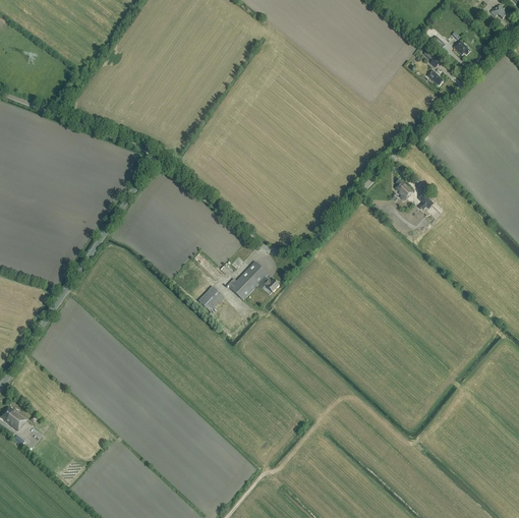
[(475,9),(482,2),(480,0),(478,0),(472,7),(475,9)]
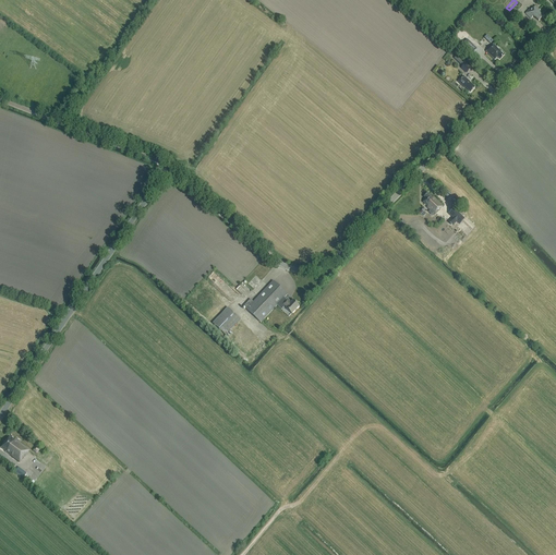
[(536,7),(536,5),(533,2),(529,8),(528,5),(523,10),(529,15),(531,12),(536,17),(542,12),(536,7)]
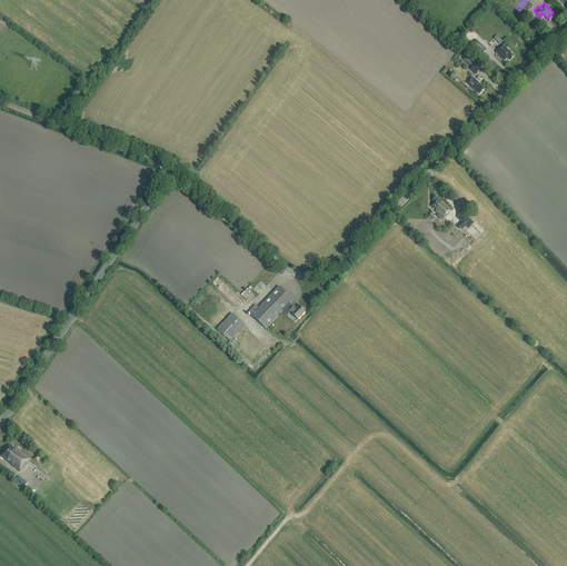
[(474,38),(468,43),(478,53),(484,47),(474,38)]
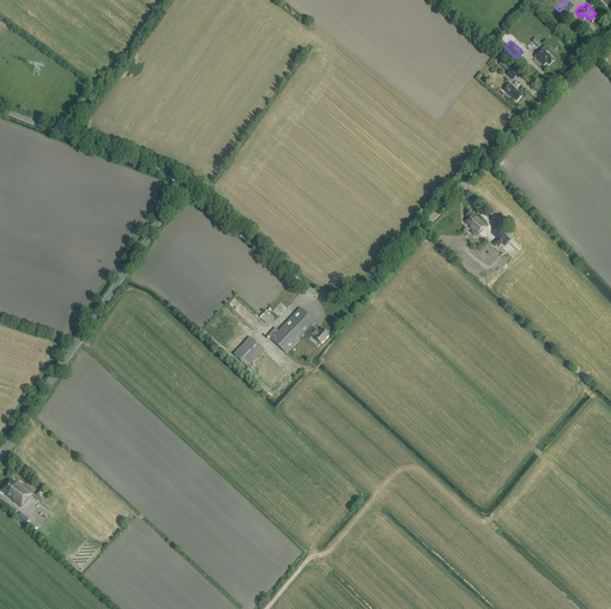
[(539,46),(532,54),(542,62),(544,60),(548,62),(551,58),(548,54),(539,46)]
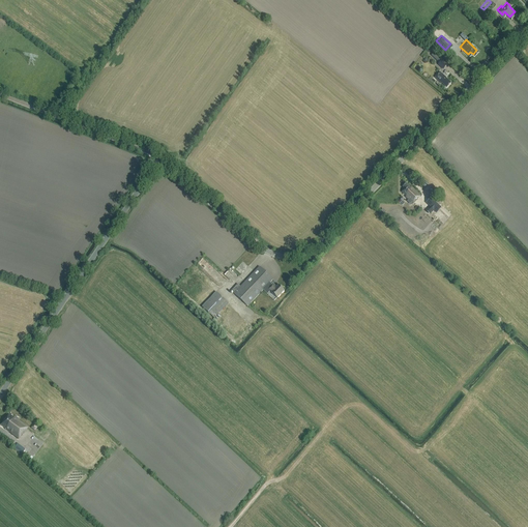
[(444,76),(444,75),(438,69),(433,75),(439,81),(440,80),(444,84),(448,80),(444,76)]
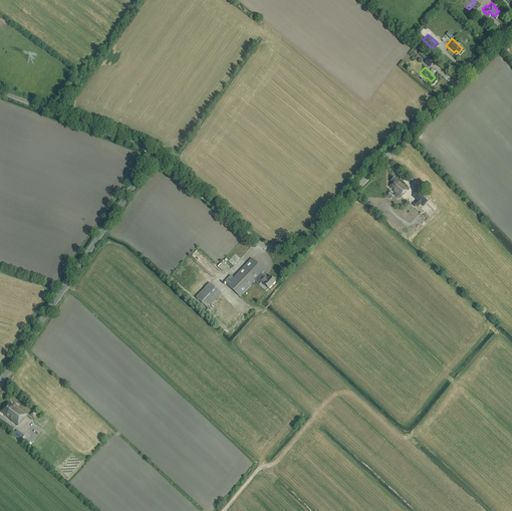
[(397,179),(397,180),(392,175),(389,179),(390,181),(388,183),(392,187),(391,188),(399,195),(406,188),(397,179)]
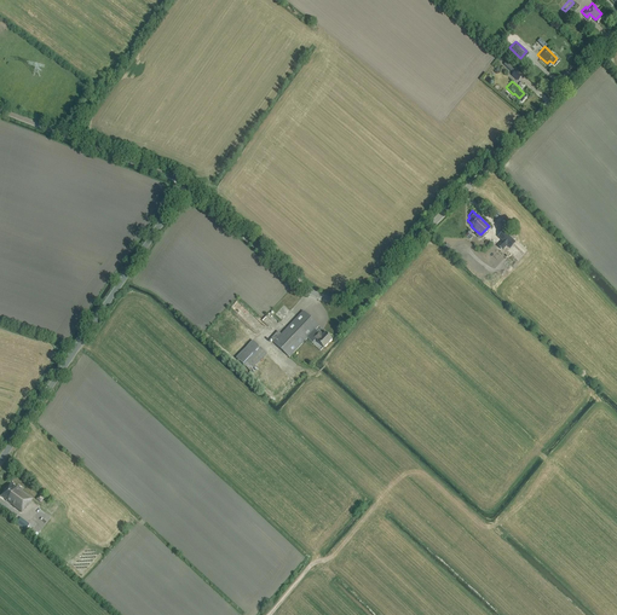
[(497,237),(495,239),(499,243),(501,239),(503,243),(508,238),(501,232),(496,236),(497,237)]
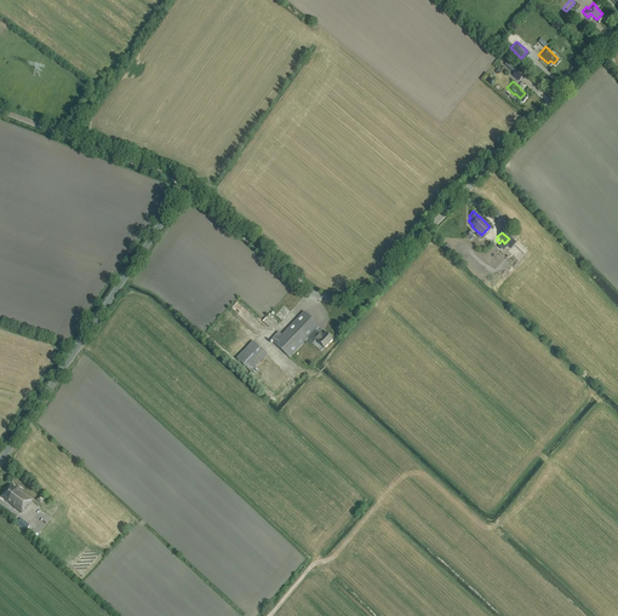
[(314,327),(318,323),(301,309),(279,332),(275,329),(268,338),(287,355),(305,335),(310,340),(314,337),(316,339),(315,339),(322,345),(331,337),(324,330),(320,334),(314,327)]
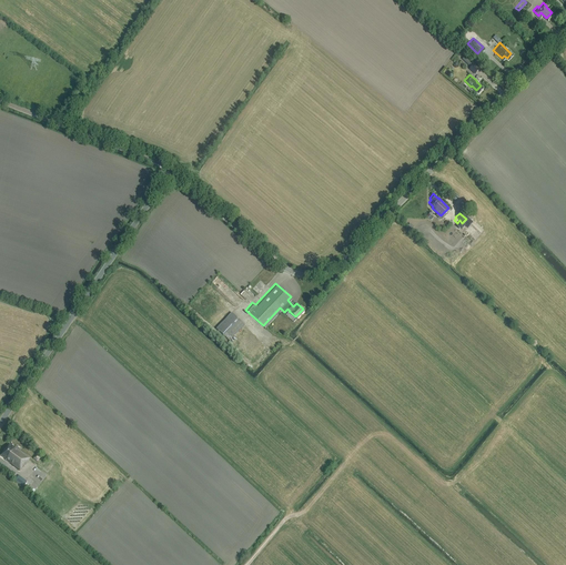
[(246,300),(253,293),(244,284),(238,292),(246,300)]
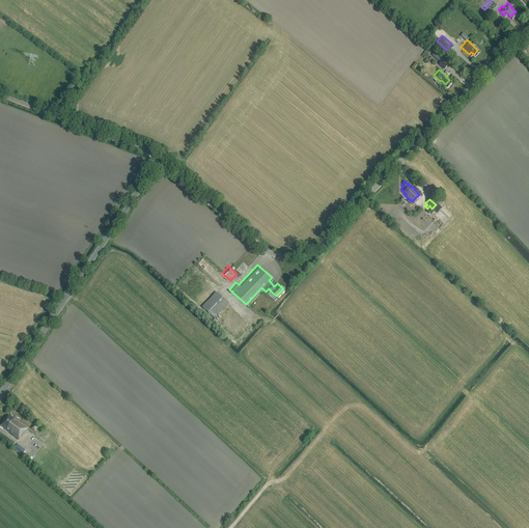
[(215,289),(200,305),(213,316),(226,301),(215,289)]
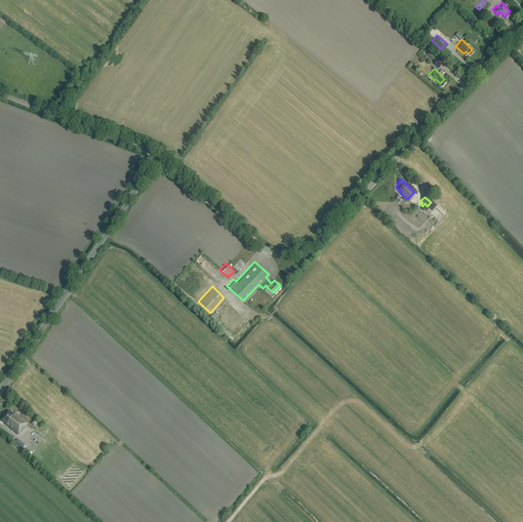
[(3,423),(16,432),(18,429),(19,429),(26,420),(11,410),(10,411),(6,408),(0,417),(0,419),(4,422),(3,423)]
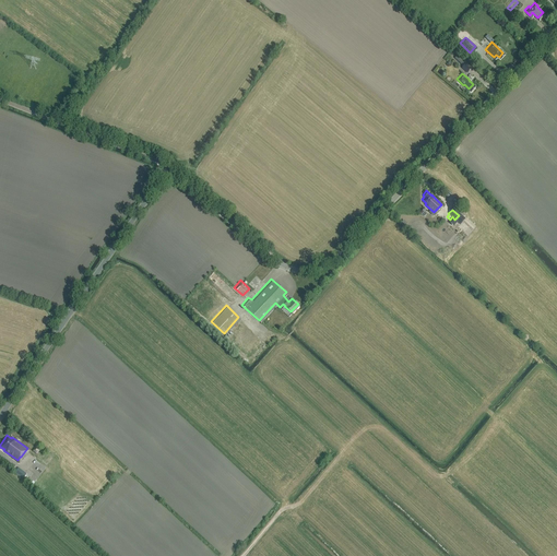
[(19,464),(14,470),(22,475),(26,471),(19,464)]
